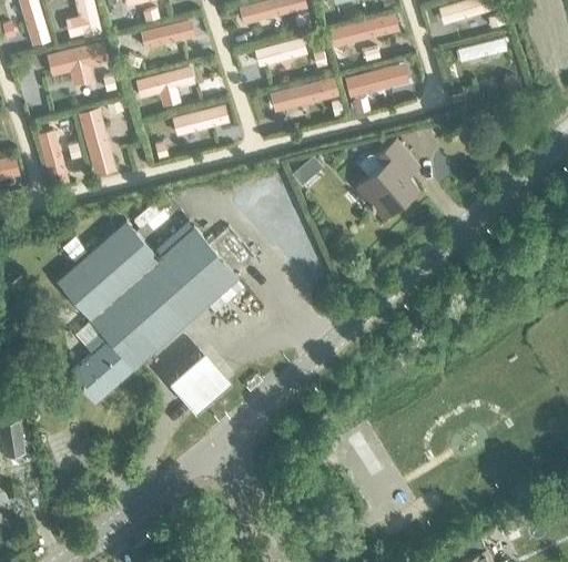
[(39,0),(18,0),(33,47),(52,41),(39,0)]
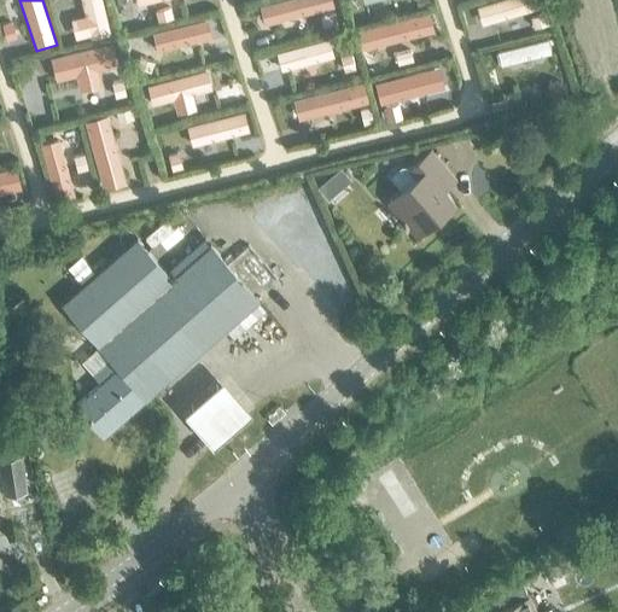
[(103,0),(81,0),(86,17),(71,21),(76,41),(89,38),(91,41),(112,35),(103,0)]
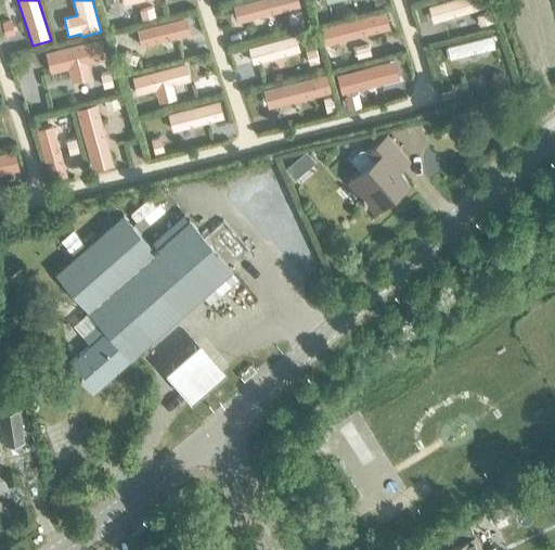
[(237,25),(301,9),(299,0),(260,0),(233,7),(237,25)]
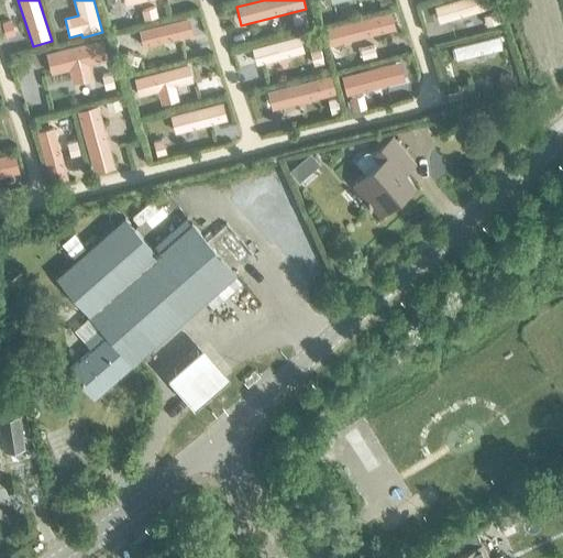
[(390,0),(378,0),(382,10),(393,8),(390,0)]
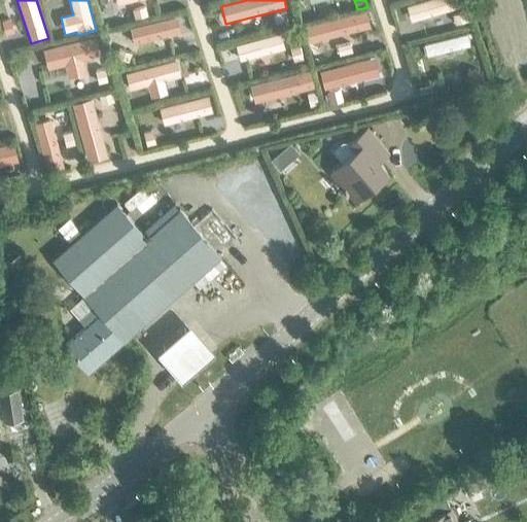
[(464,8),(462,0),(432,0),(407,7),(412,24),(464,8)]
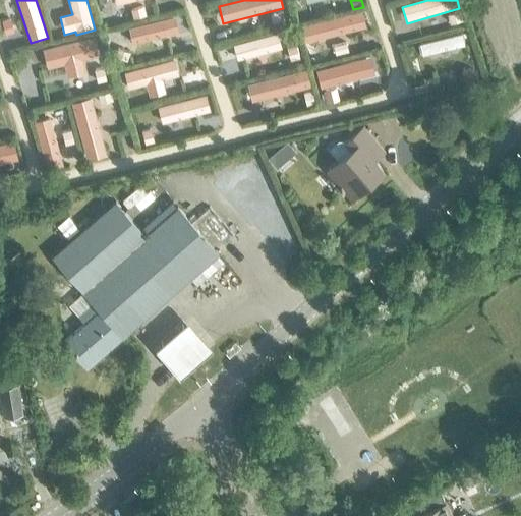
[(147,16),(145,7),(131,11),(133,20),(147,16)]
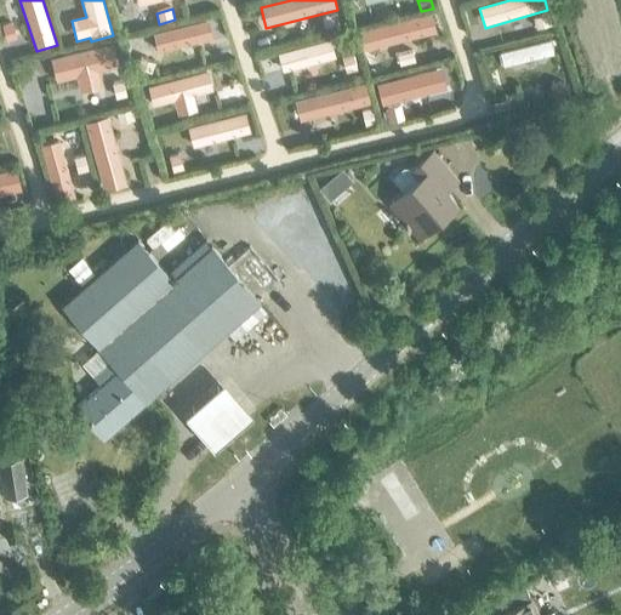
[(337,15),(322,18),(324,29),(340,24),(337,15)]
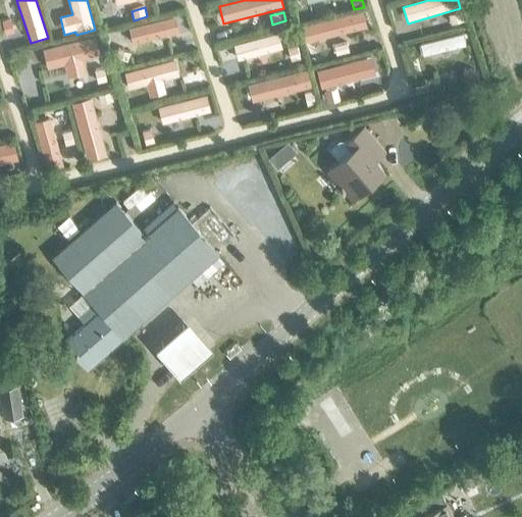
[(364,12),(302,28),(306,44),(368,28),(364,12)]
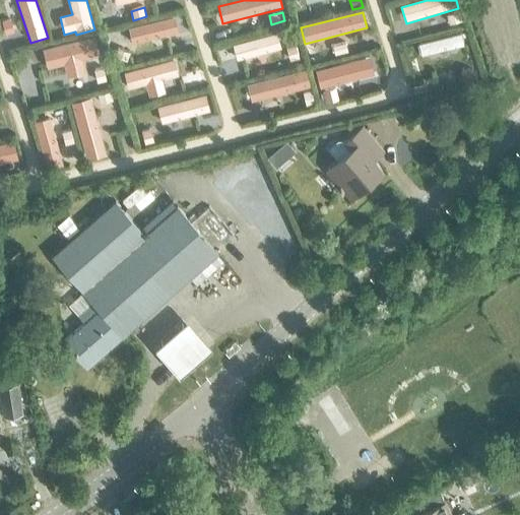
[(460,12),(447,16),(449,25),(463,21),(460,12)]
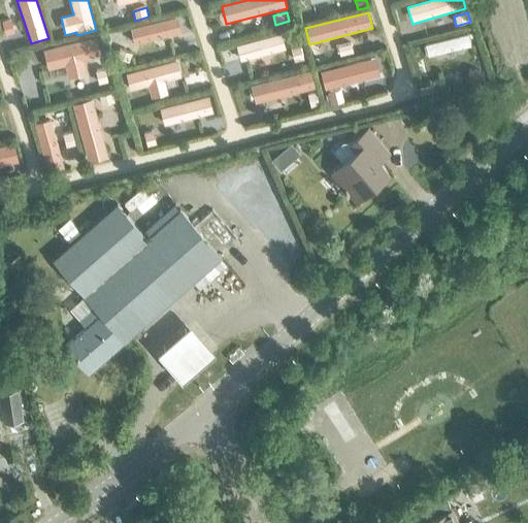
[(177,18),(130,30),(134,45),(182,33),(177,18)]
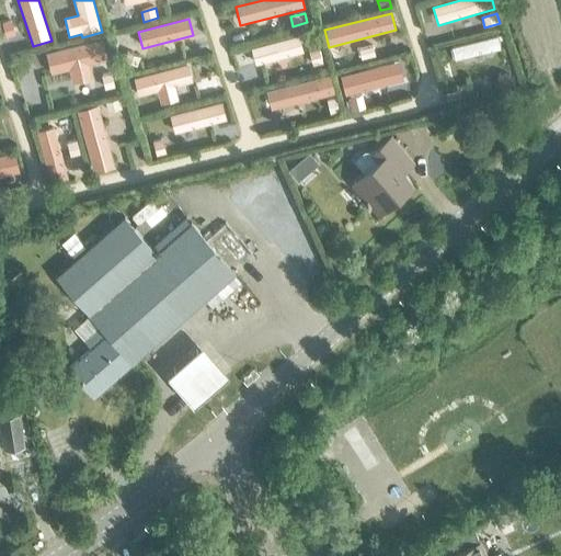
[(12,23),(2,26),(7,40),(16,37),(12,23)]
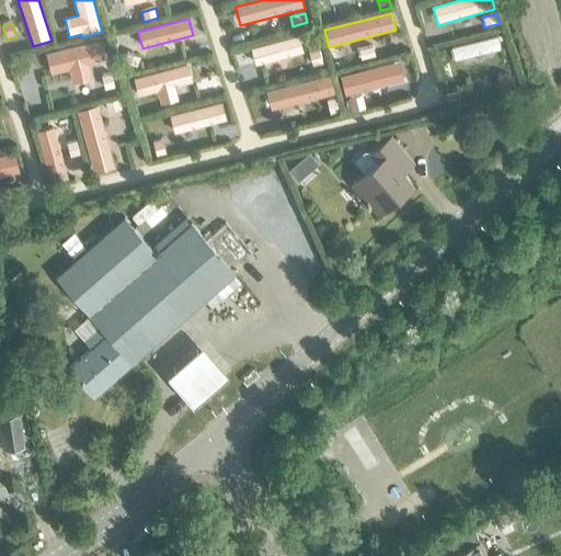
[(299,36),(251,49),(256,67),(304,54),(299,36)]
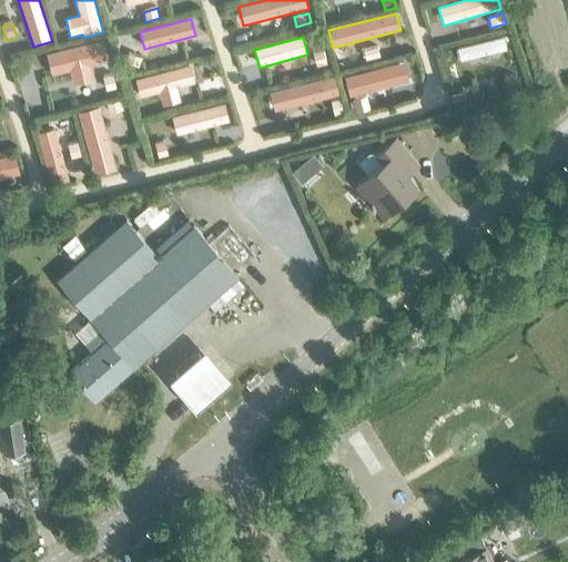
[(460,63),(508,52),(505,38),(457,50),(460,63)]
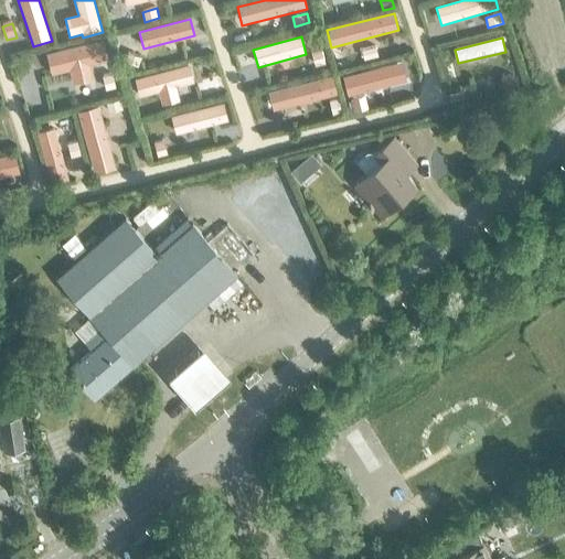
[(104,40),(46,54),(52,76),(71,72),(74,85),(96,79),(92,66),(109,62),(104,40)]
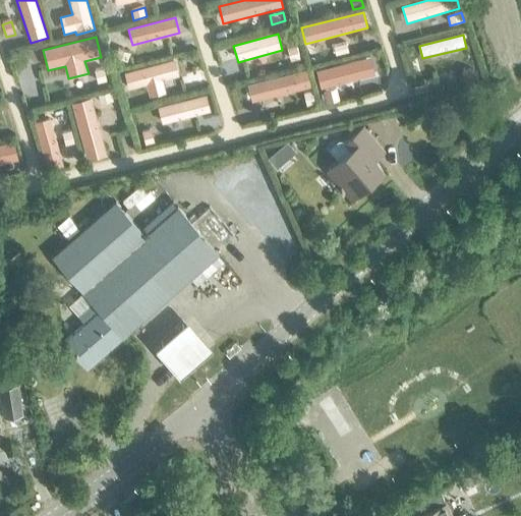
[(347,45),(334,48),(336,57),(349,53),(347,45)]
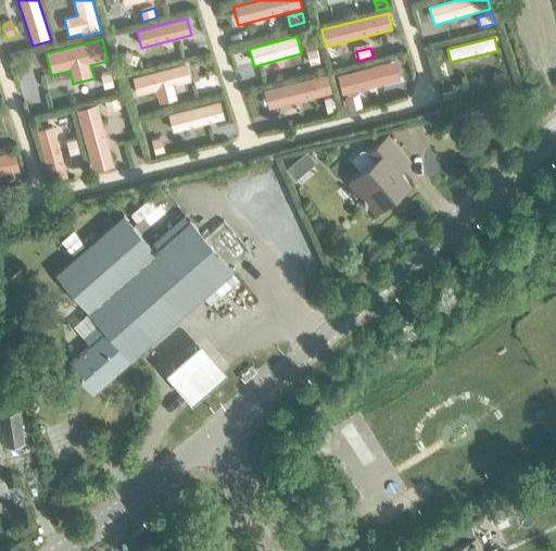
[(319,65),(316,50),(306,53),(311,67),(319,65)]
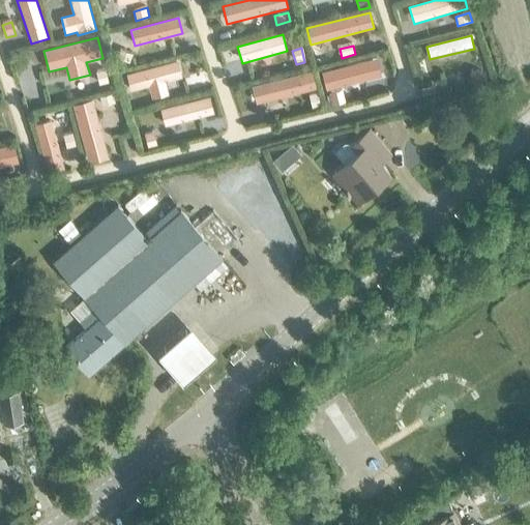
[(129,63),(133,55),(120,51),(117,59),(129,63)]
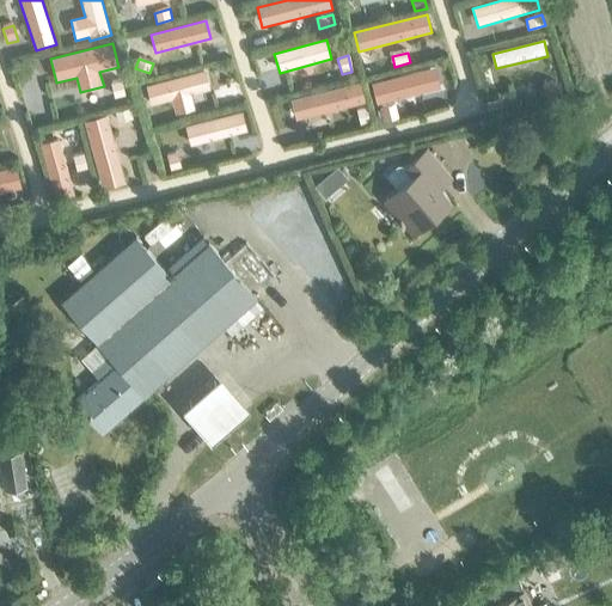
[(438,69),(371,86),(377,106),(442,91),(438,69)]
